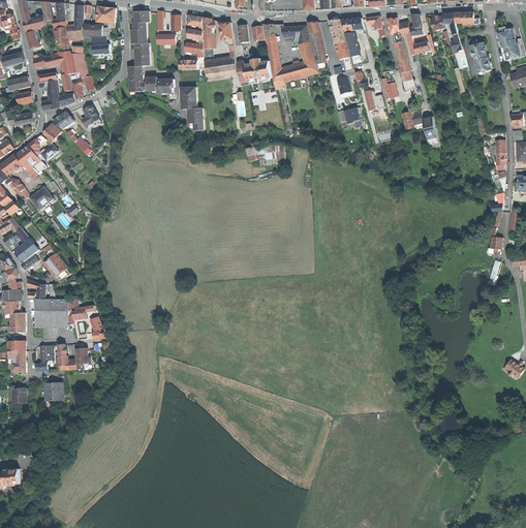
[(18,0),(21,12),(28,12),(25,0),(18,0)]
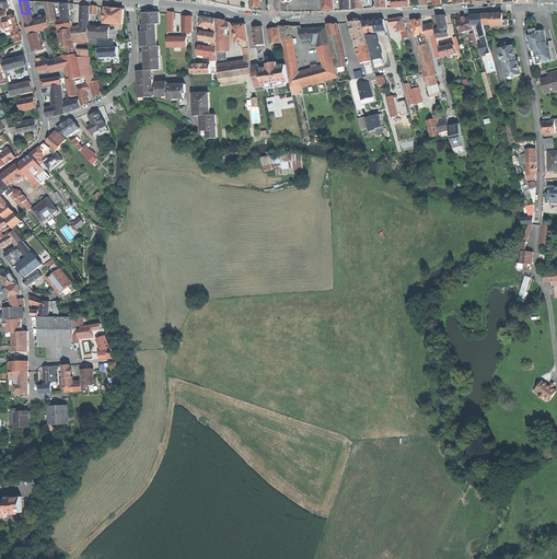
[(326,9),(332,9),(331,0),(320,0),(321,10),(326,9)]
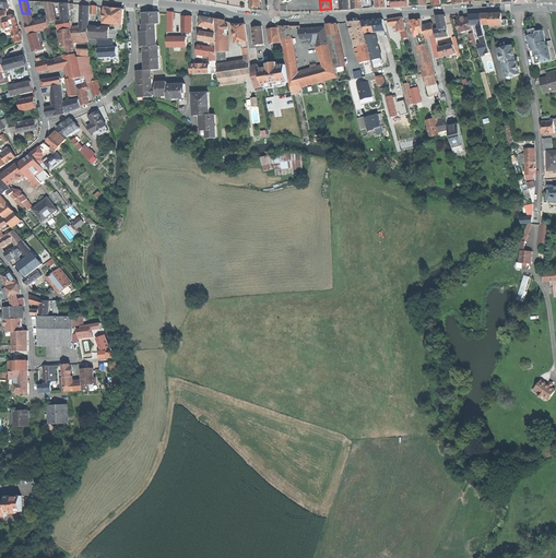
[(342,9),(346,9),(346,0),(336,0),(338,10),(342,9)]
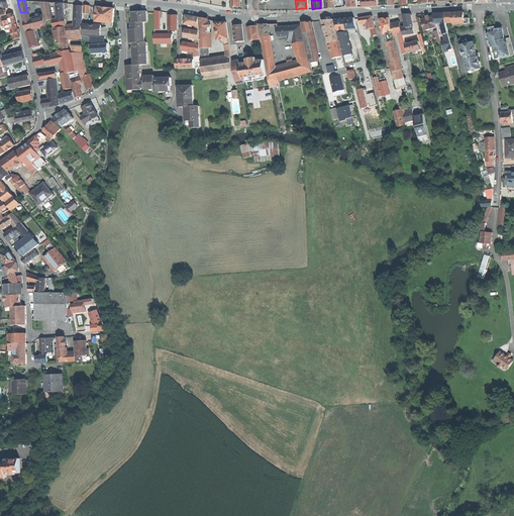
[(42,15),(43,19),(48,18),(46,1),(39,1),(42,15)]
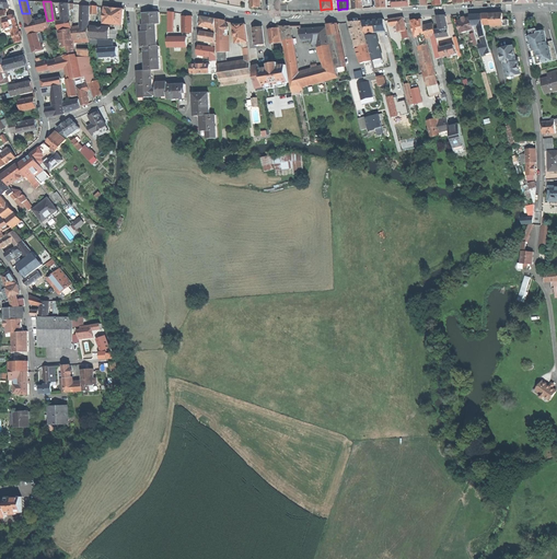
[(59,2),(60,18),(68,15),(67,2),(59,2)]
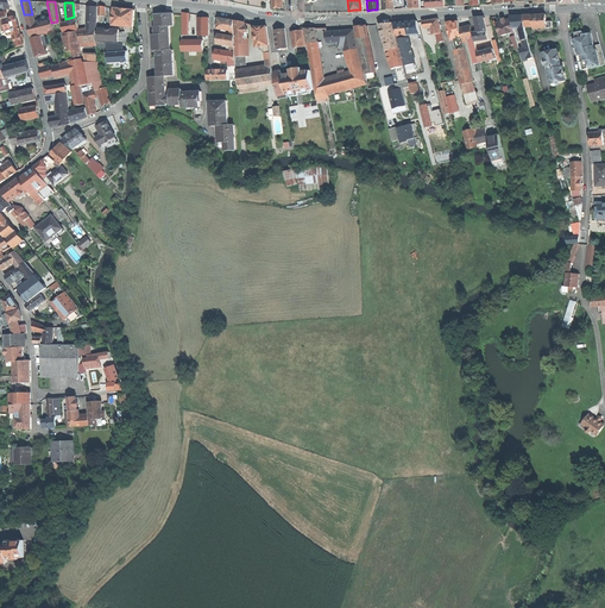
[(86,5),(84,20),(94,20),(95,6),(86,5)]
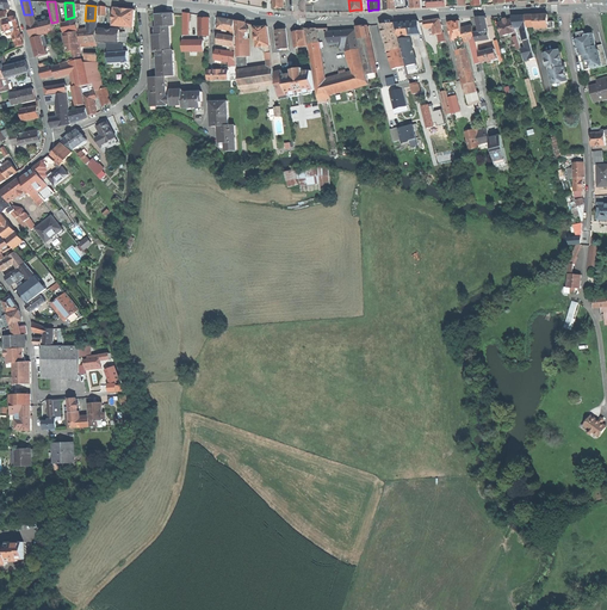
[(123,8),(112,7),(112,13),(111,13),(111,19),(112,19),(111,24),(125,25),(129,26),(131,26),(131,20),(132,20),(132,17),(131,17),(132,10),(123,8)]
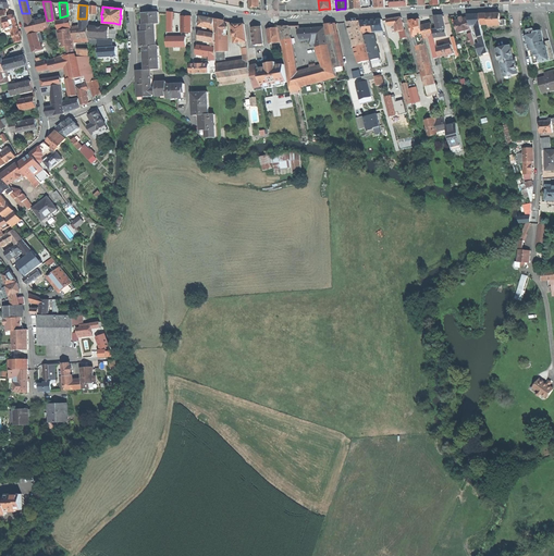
[(142,46),(154,45),(152,23),(157,23),(156,11),(140,12),(142,24),(140,24),(140,26),(140,31),(138,31),(139,46),(142,46)]
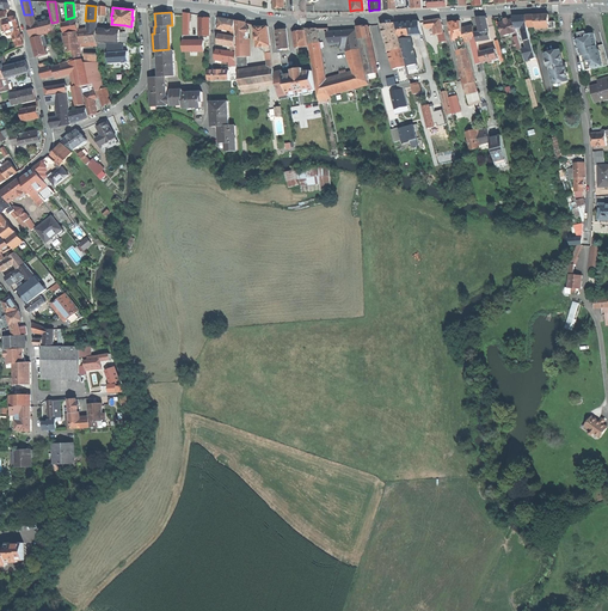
[(534,26),(546,26),(546,20),(546,13),(539,14),(532,14),(533,25),(534,26)]
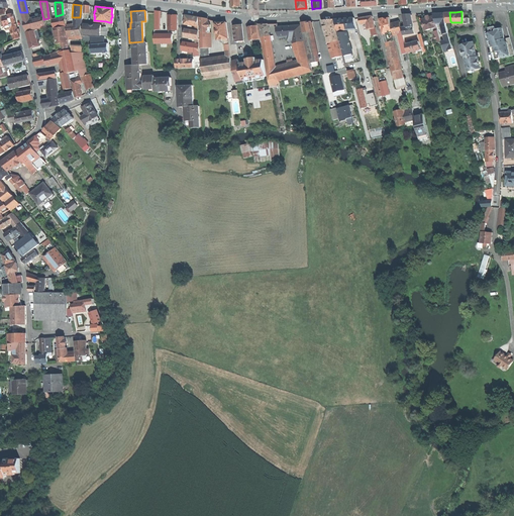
[(438,22),(444,21),(442,12),(437,12),(431,13),(432,15),(434,23),(438,22)]
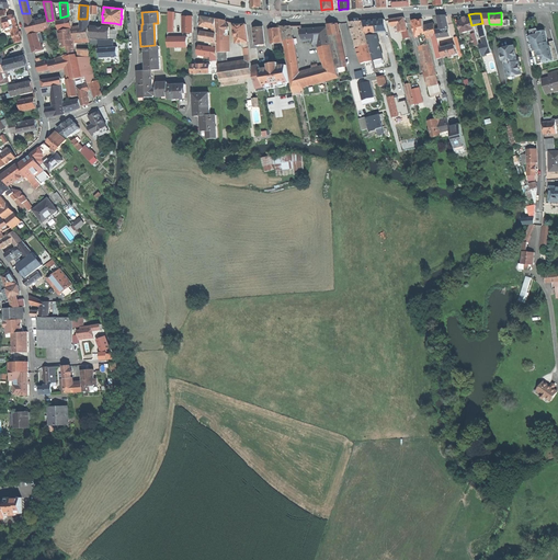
[(482,23),(489,23),(488,13),(480,13),(482,23)]
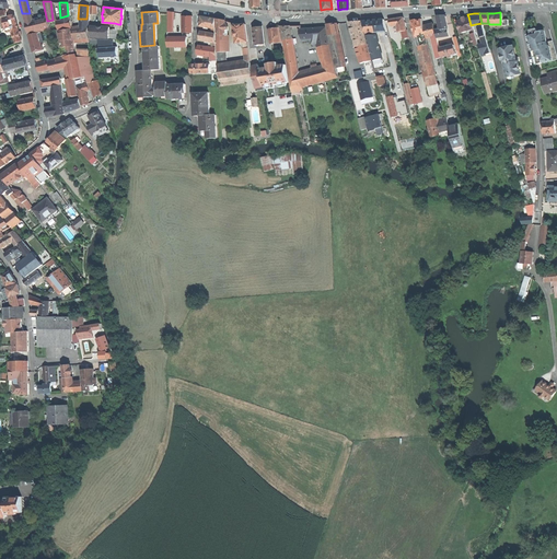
[(9,34),(11,33),(10,30),(10,23),(14,22),(12,14),(4,15),(1,16),(0,16),(0,19),(1,19),(3,32),(9,31),(9,34)]
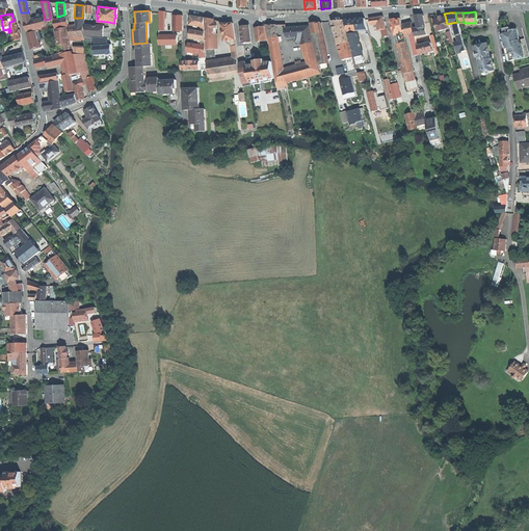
[(414,15),(416,28),(424,27),(421,14),(416,15),(414,15)]
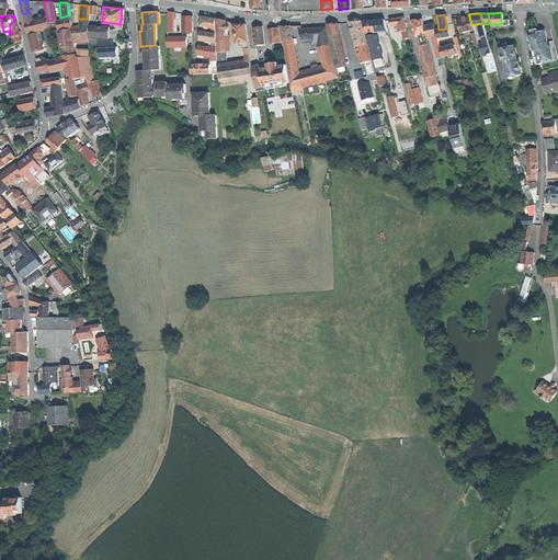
[(49,31),(69,26),(68,15),(60,18),(57,19),(53,20),(47,21),(48,27),(49,31)]
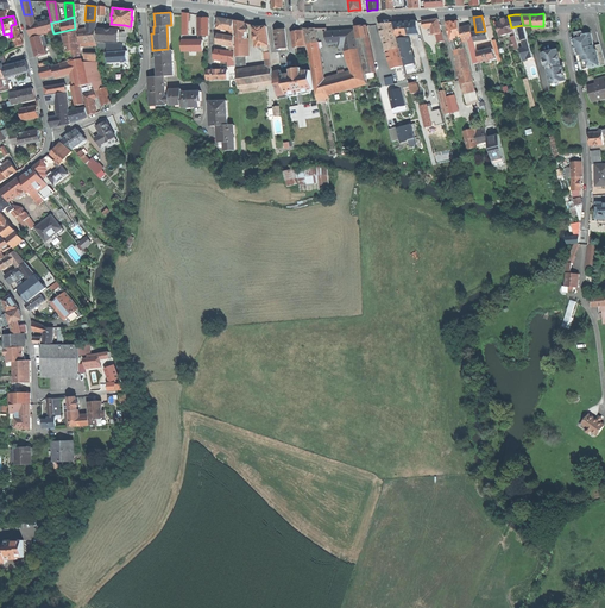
[(196,35),(206,35),(206,17),(201,17),(196,17),(196,35)]
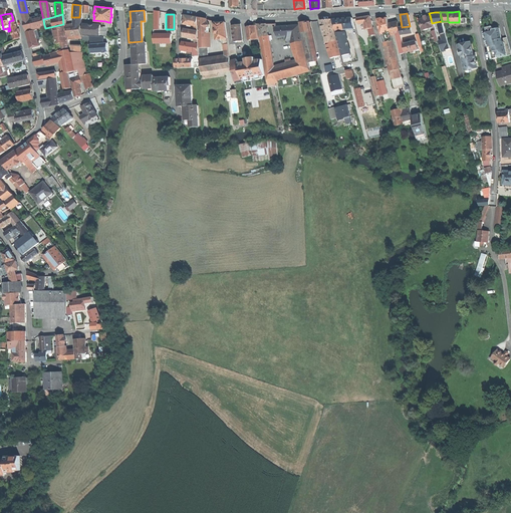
[(193,25),(196,25),(195,16),(189,15),(183,14),(182,22),(182,23),(186,24),(189,24),(193,25)]
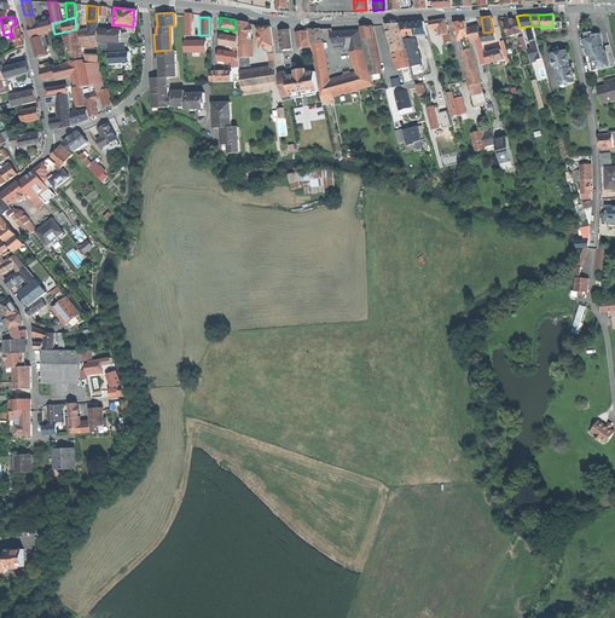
[(39,34),(53,30),(52,23),(51,18),(42,19),(36,21),(39,34)]
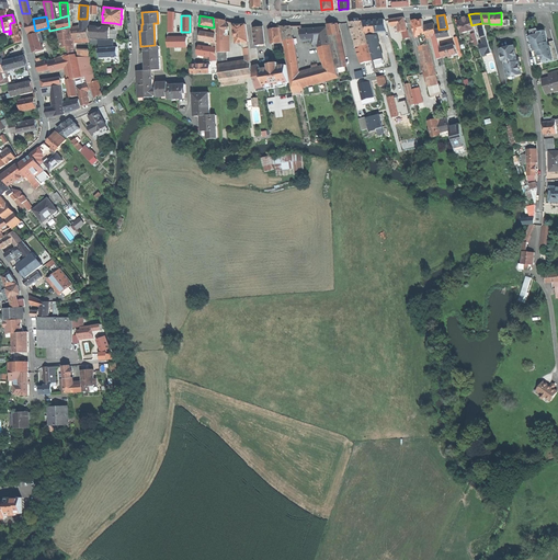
[(395,18),(388,19),(389,24),(395,23),(397,31),(401,30),(405,30),(402,16),(395,18)]
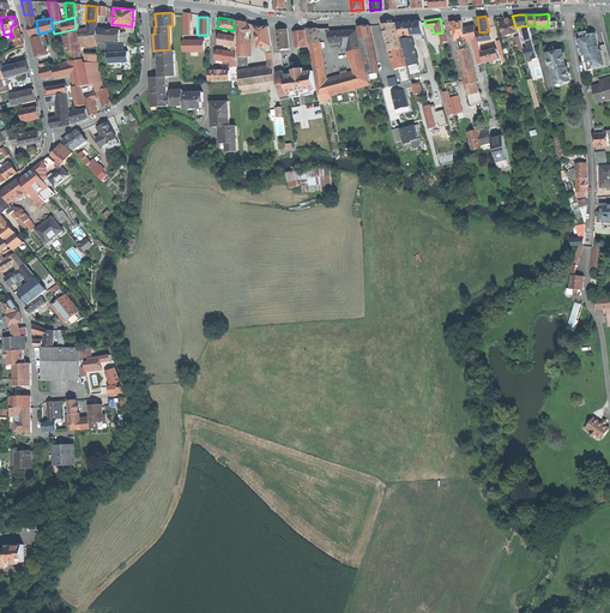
[(517,31),(515,28),(513,18),(505,20),(499,22),(502,35),(517,31)]
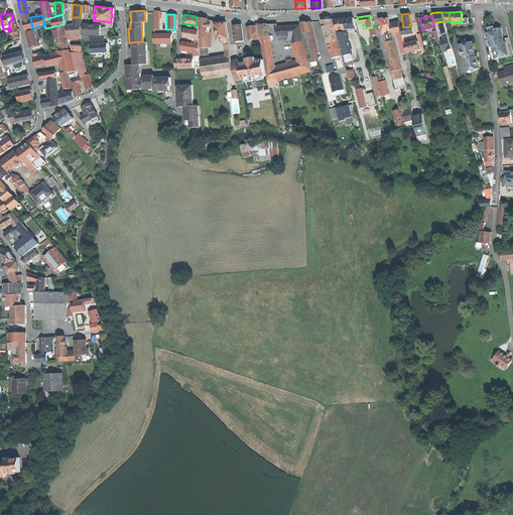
[(198,46),(207,46),(206,18),(201,17),(196,16),(197,25),(197,29),(197,30),(197,38),(198,43),(198,46)]
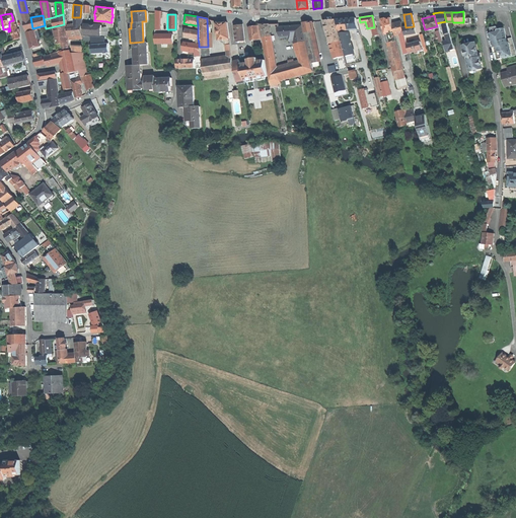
[(385,32),(392,30),(390,23),(388,16),(384,17),(382,17),(378,18),(382,33),(385,32)]
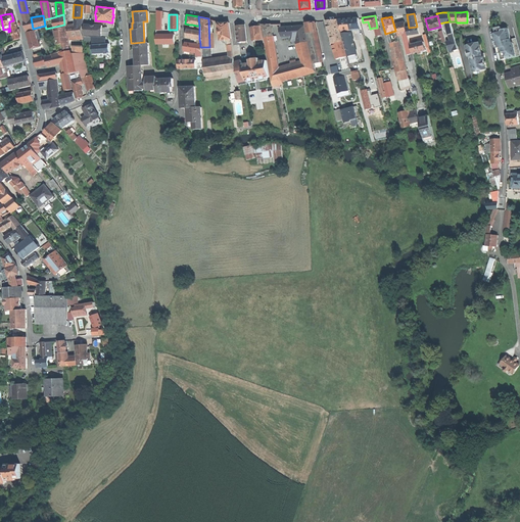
[(25,31),(33,29),(31,17),(29,18),(22,19),(25,31)]
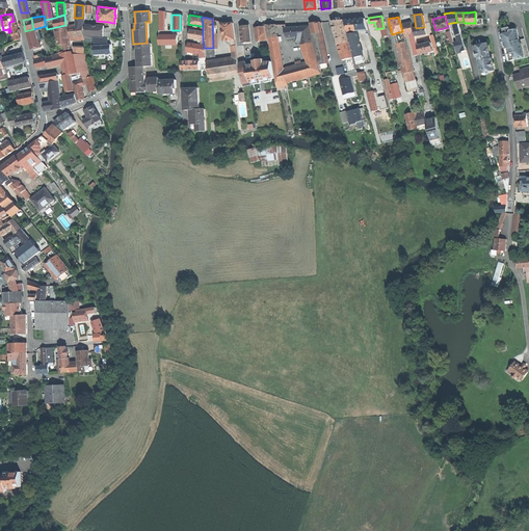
[(352,19),(343,20),(345,31),(366,29),(363,18),(352,19)]
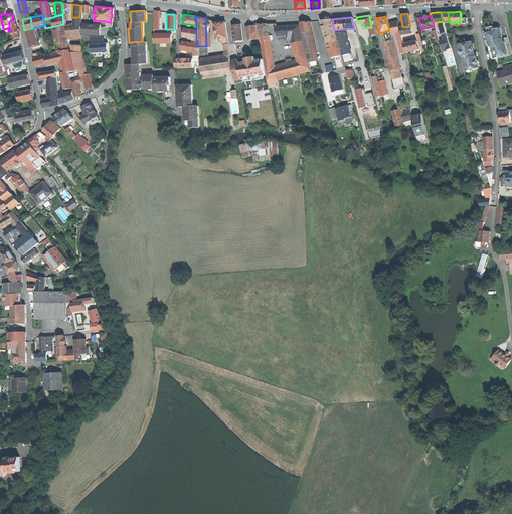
[(319,20),(325,42),(336,39),(331,19),(325,19),(319,20)]
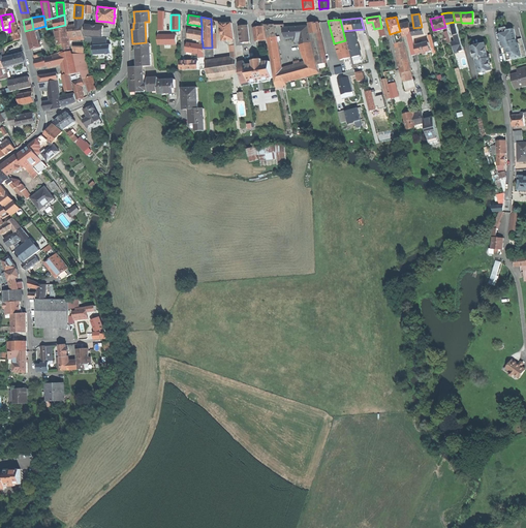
[(227,38),(231,38),(229,22),(226,22),(224,23),(223,22),(222,21),(220,21),(219,22),(218,23),(220,39),(227,38)]
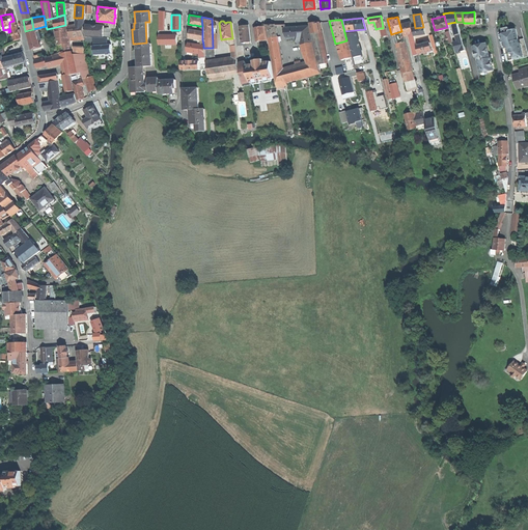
[(308,22),(310,34),(318,32),(317,27),(316,23),(316,22),(308,22)]
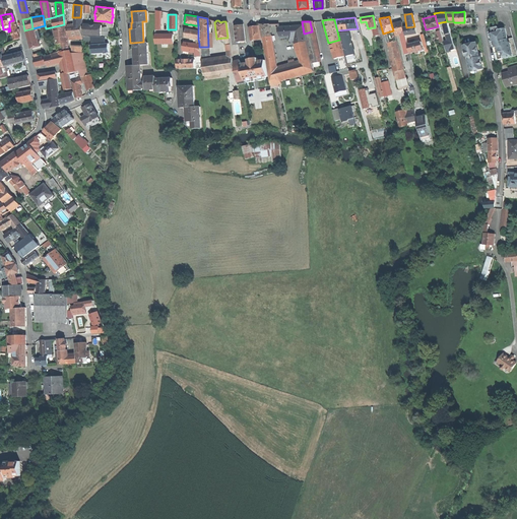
[(403,54),(408,52),(405,44),(404,39),(403,36),(403,35),(402,27),(400,21),(395,22),(398,34),(403,54)]
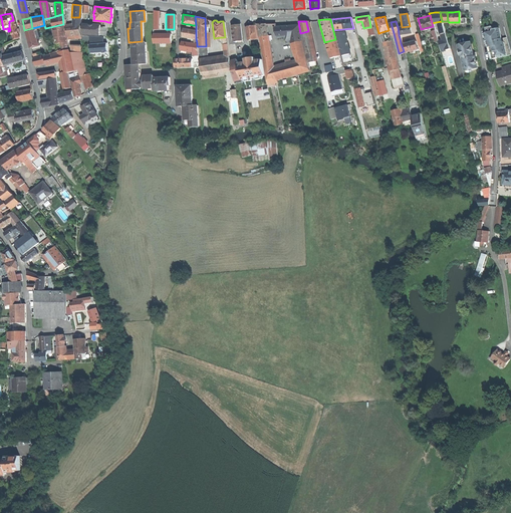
[(239,40),(240,40),(238,23),(234,22),(230,22),(232,40),(236,40),(239,40)]
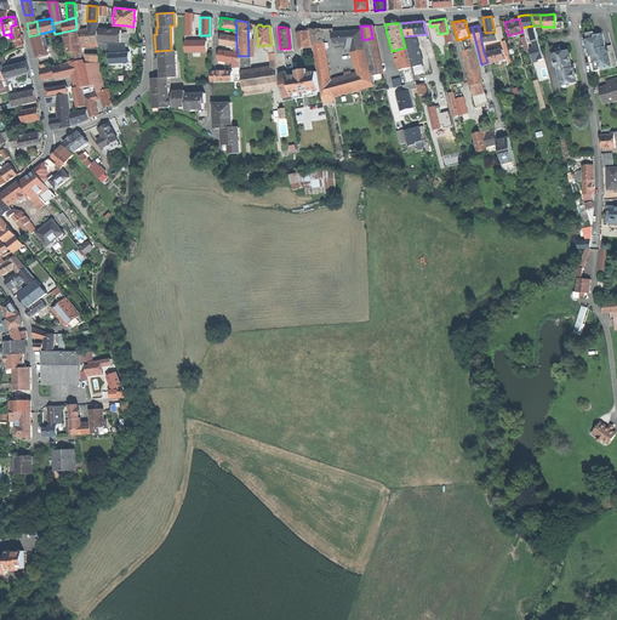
[(79,44),(96,43),(95,28),(87,29),(85,29),(81,29),(78,29),(79,44)]
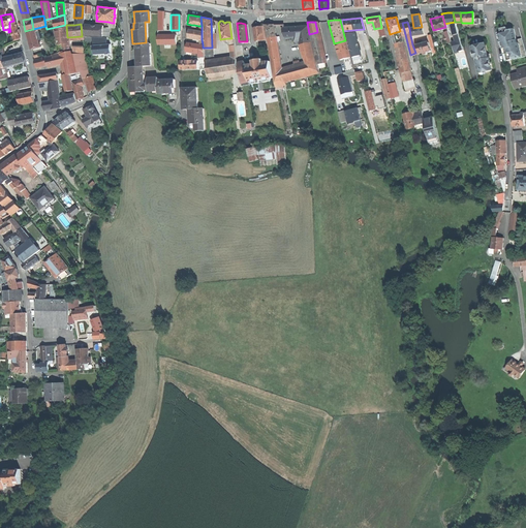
[(101,35),(101,26),(101,25),(94,25),(88,24),(87,34),(101,35)]
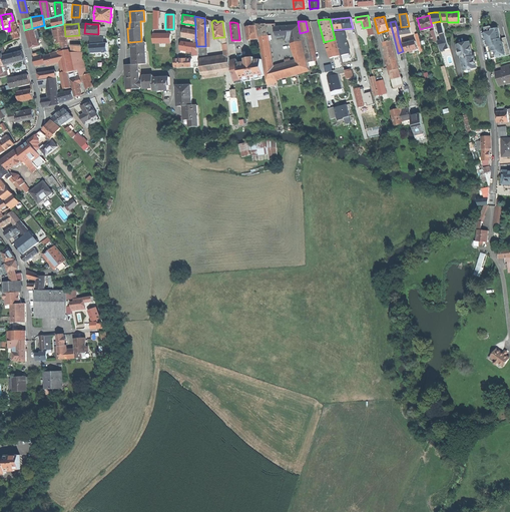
[(255,23),(258,36),(266,34),(264,23),(255,23)]
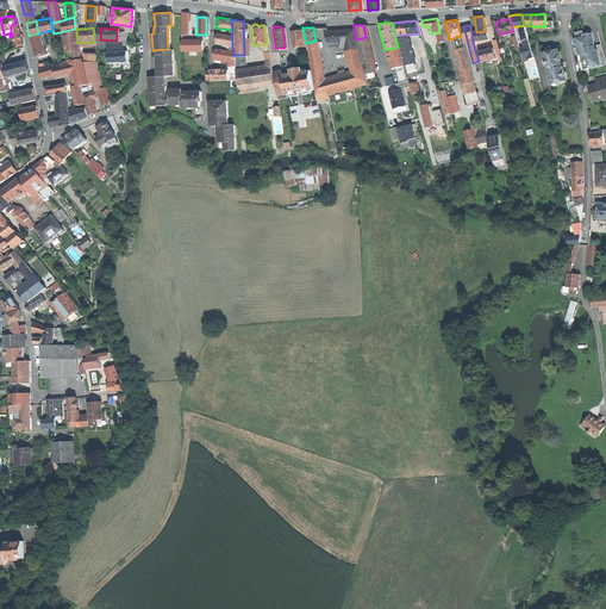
[(292,47),(304,45),(301,29),(295,30),(289,31),(292,47)]
